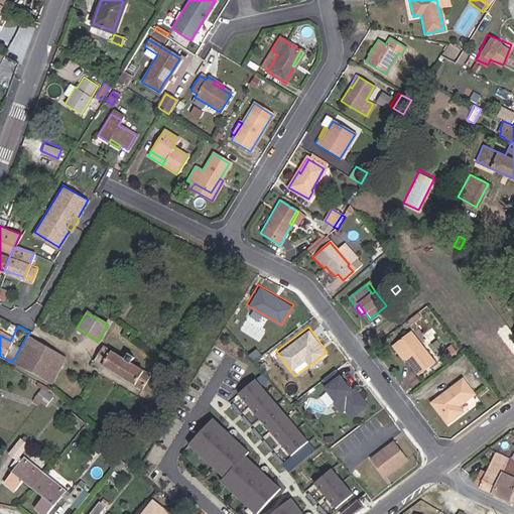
[(405,358),(404,358),(417,375),(433,362),(409,332),(394,344),(405,358)]
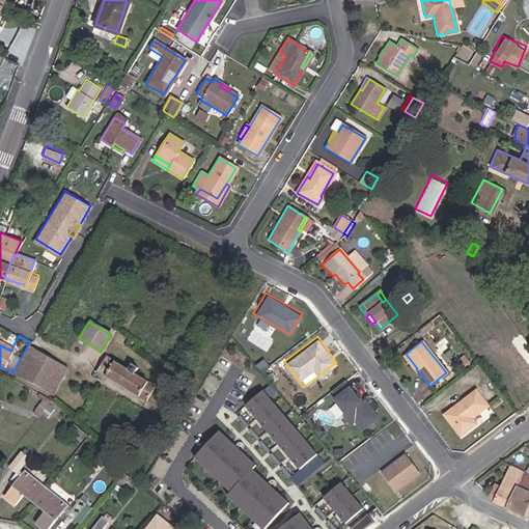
[(67,367),(28,344),(12,372),(53,394),(67,367)]
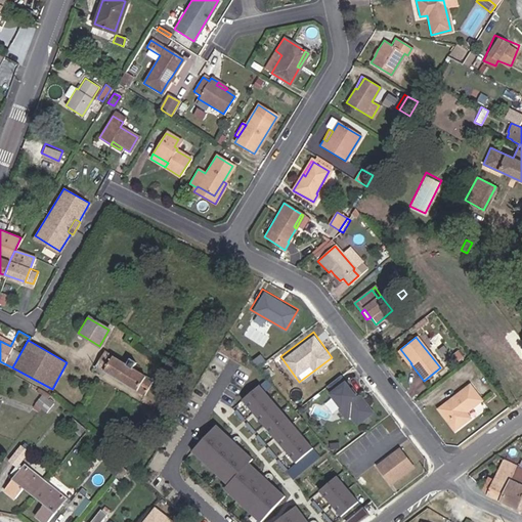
[(408,364),(410,363),(411,363),(400,349),(397,351),(408,364)]
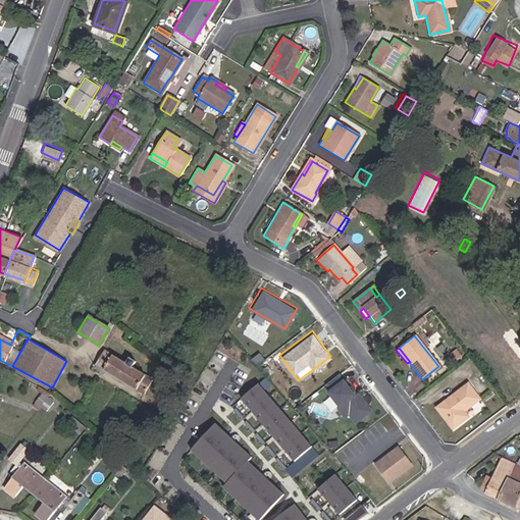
[(143,393),(151,378),(131,366),(135,360),(130,357),(125,363),(103,349),(94,363),(143,393)]
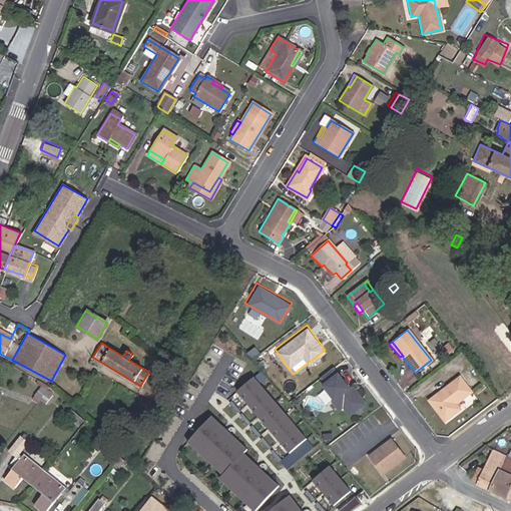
[(316,381),(347,416),(364,402),(334,366),(316,381)]
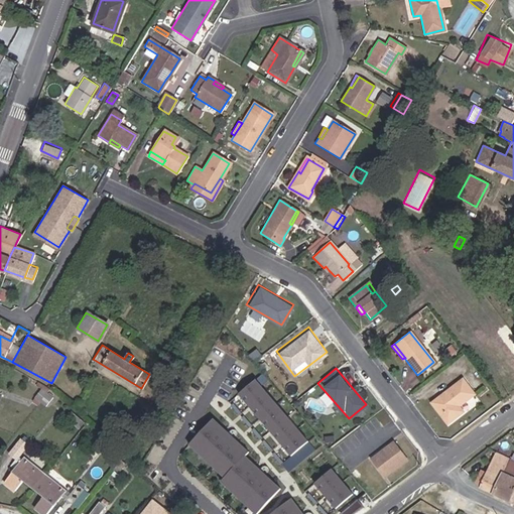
[(252,375),(234,391),(287,452),(305,435),(252,375)]
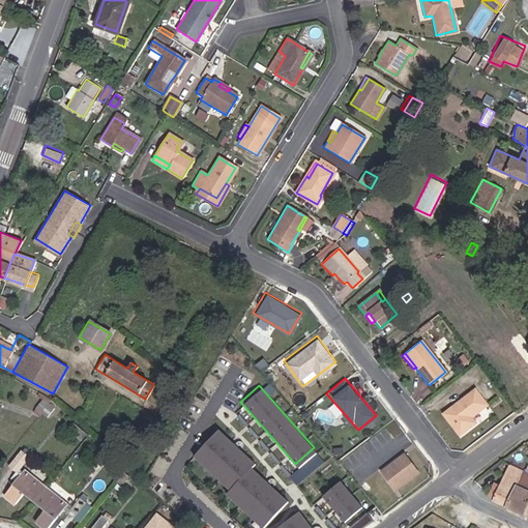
[(472,390),(442,414),(458,434),(473,422),(469,417),(485,406),(472,390)]
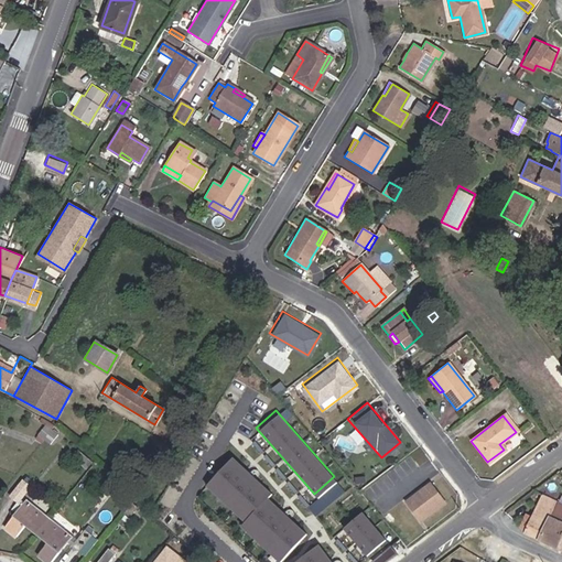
[(42,439),(51,429),(43,423),(35,433),(42,439)]
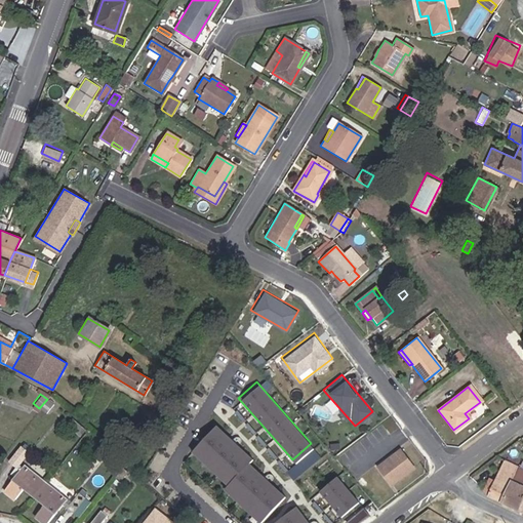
[(47,399),(52,403),(55,400),(49,395),(47,399)]
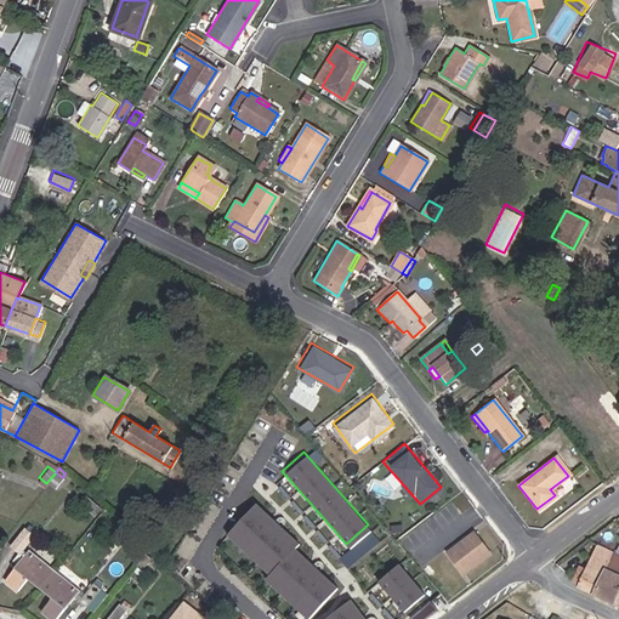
[(62,477),(56,472),(46,483),(54,488),(62,477)]
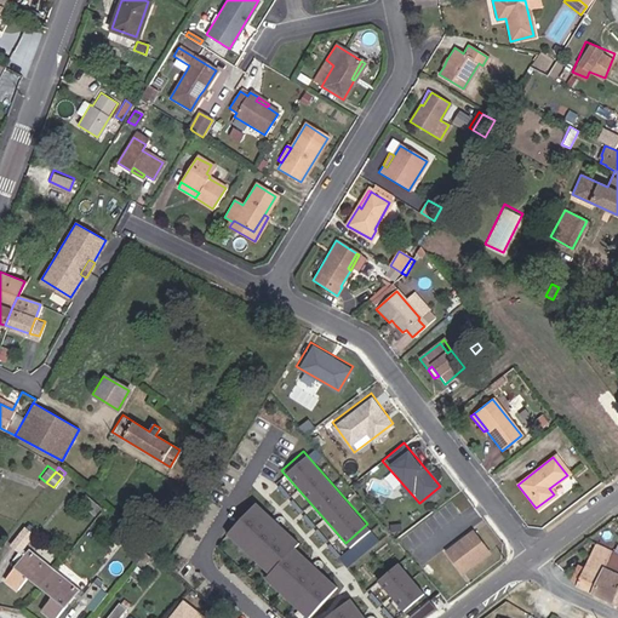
[(43,486),(46,482),(39,476),(35,480),(43,486)]
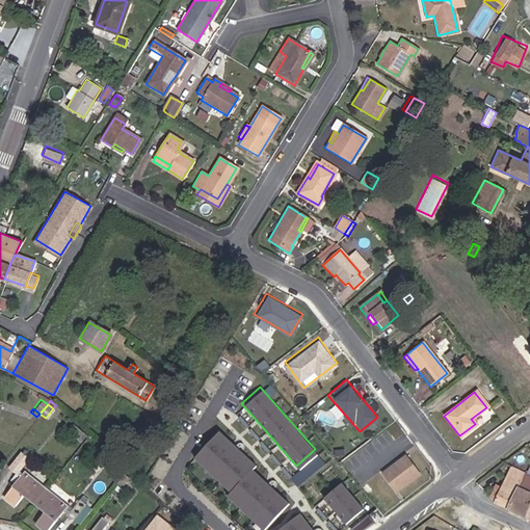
[(151,422),(155,416),(149,413),(144,418),(151,422)]
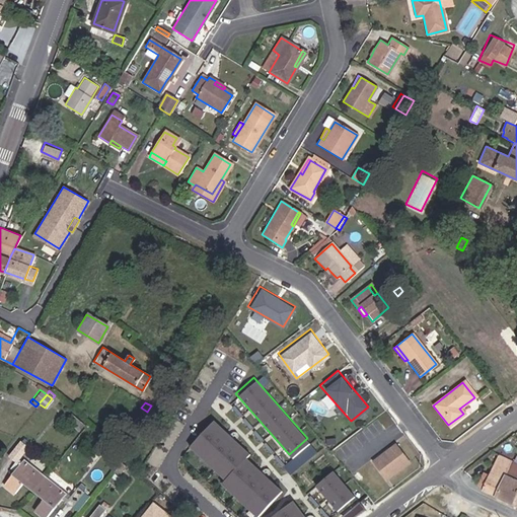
[(82,425),(71,416),(66,423),(77,432),(82,425)]
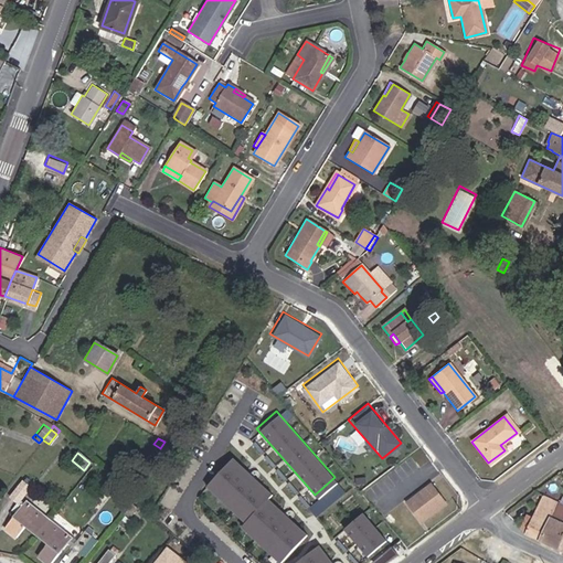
[(229,454),(202,484),(242,519),(236,524),(278,562),(306,532),(265,495),(269,490),(229,454)]
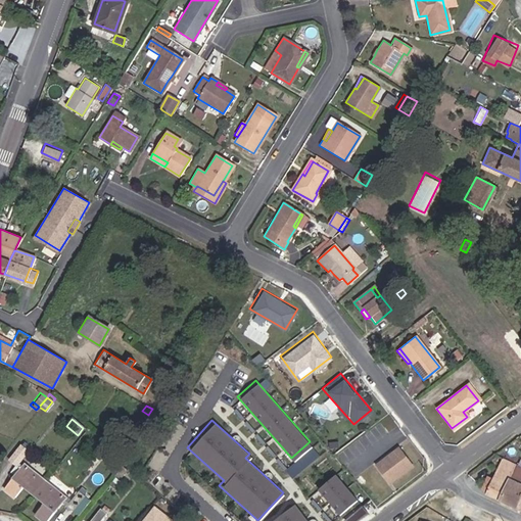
[(373,460),(386,482),(413,466),(399,443),(373,460)]
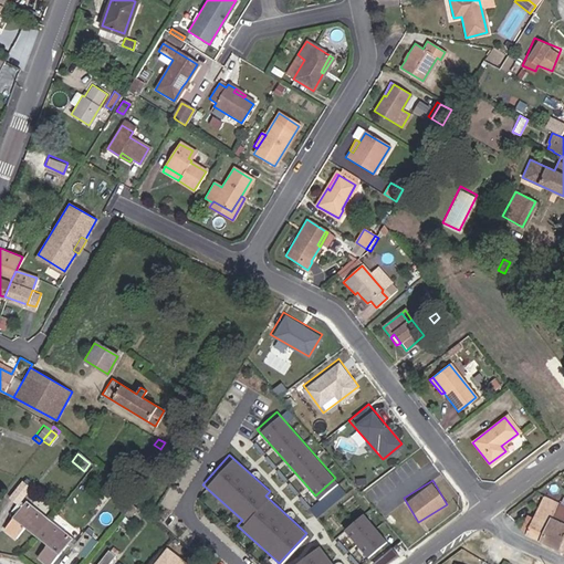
[(11,494),(18,500),(29,487),(23,483),(22,482),(11,494)]
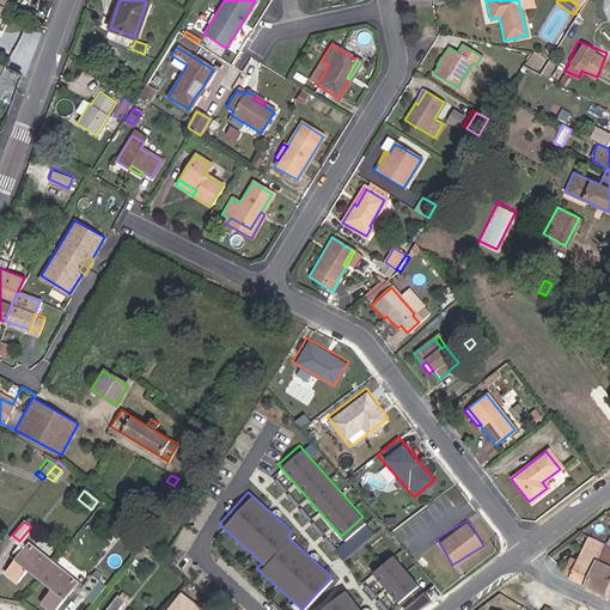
[(16,556),(25,544),(19,541),(12,535),(10,538),(17,543),(10,551),(16,556)]
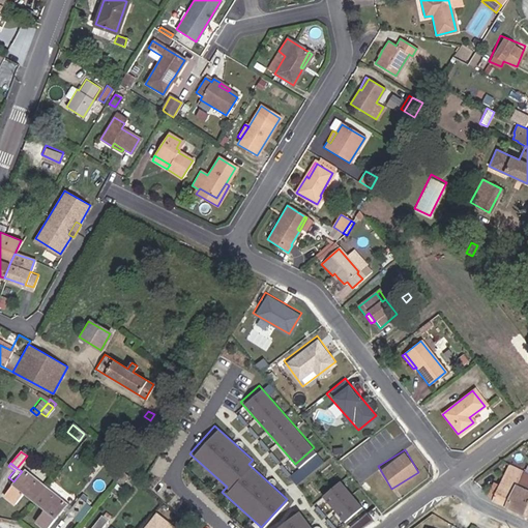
[(506,505),(522,470),(509,464),(499,486),(497,485),(494,494),(490,492),(488,495),(492,499),(506,505)]
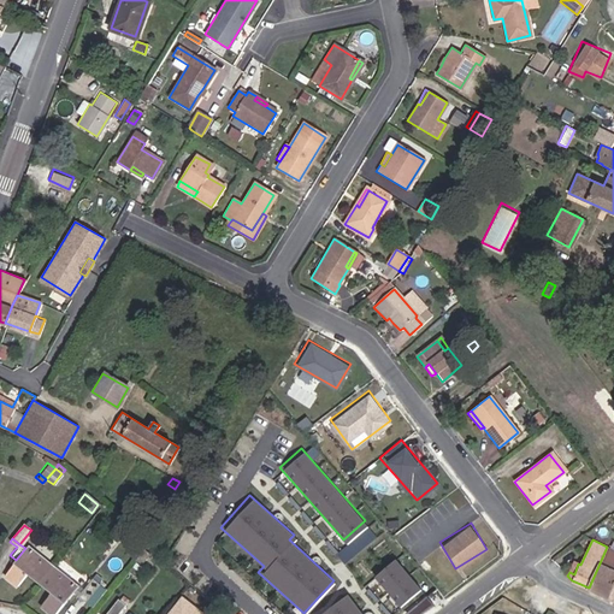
[(133,559),(142,548),(136,543),(127,554),(133,559)]
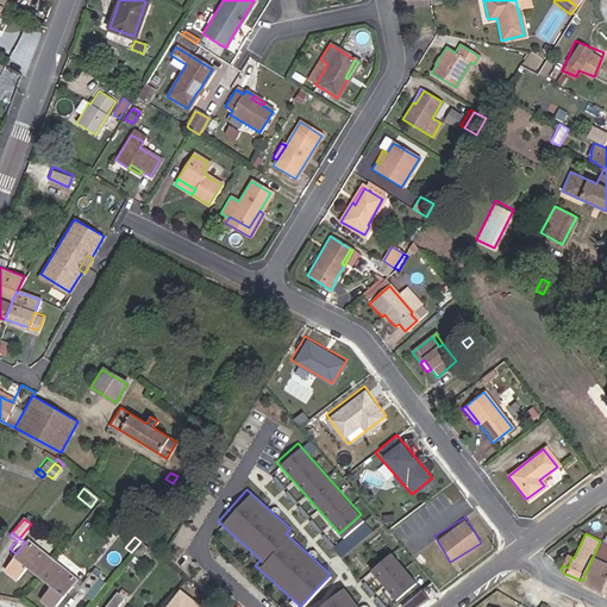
[(38,576),(52,558),(27,538),(25,542),(13,556),(14,557),(5,568),(17,577),(26,567),(38,576)]
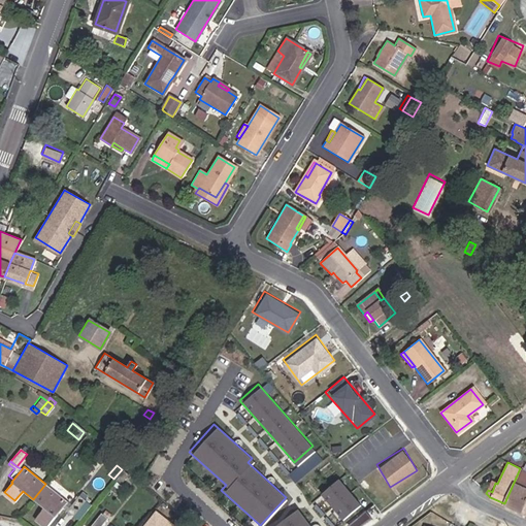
[(521,512),(525,498),(525,471),(520,468),(504,503),(521,512)]
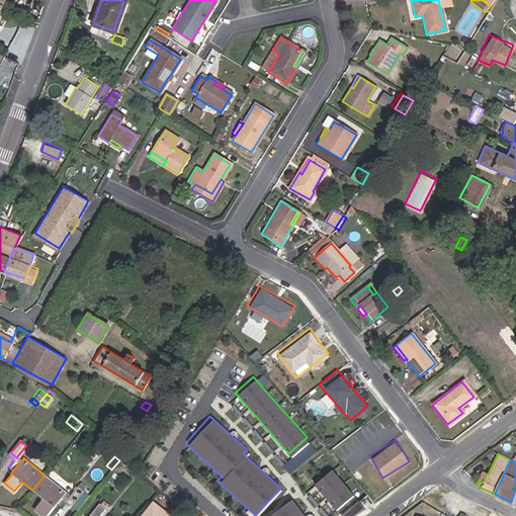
[(125,464),(119,460),(111,469),(117,475),(125,464)]
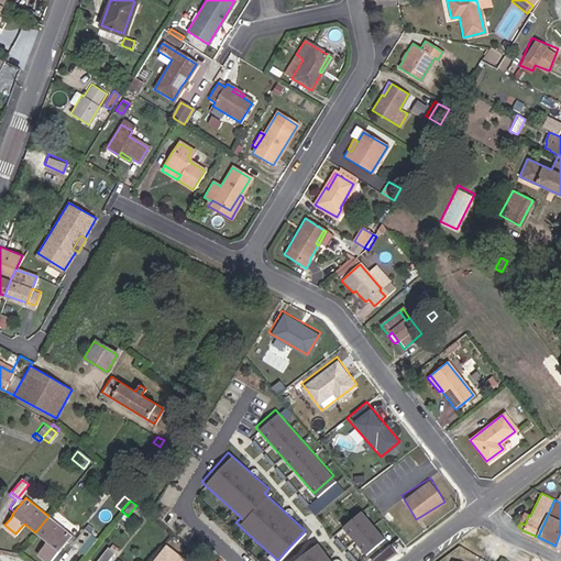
[(359,506),(338,524),(362,552),(383,535),(359,506)]
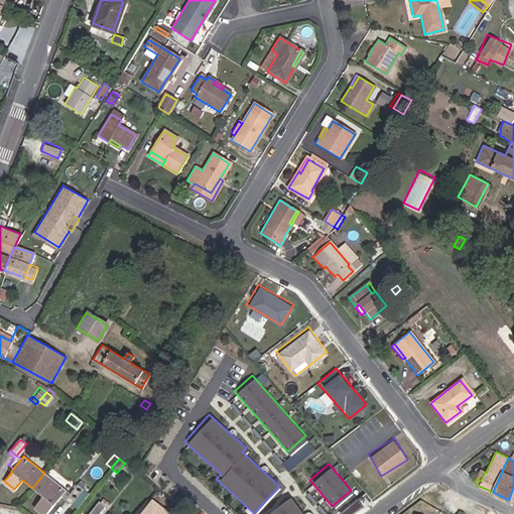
[(65,490),(44,473),(32,488),(42,495),(33,507),(42,513),(44,513),(60,495),(62,492),(65,490)]
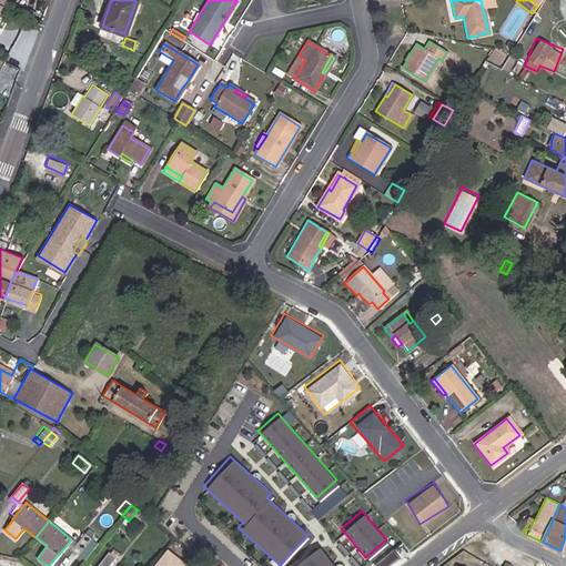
[(74,546),(81,552),(91,538),(90,537),(86,534),(84,533),(74,546)]
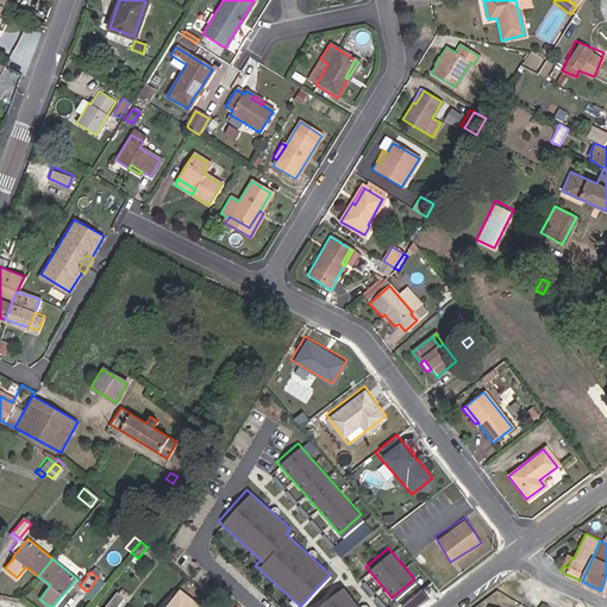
[(93,601),(106,584),(98,577),(87,592),(83,595),(93,601)]
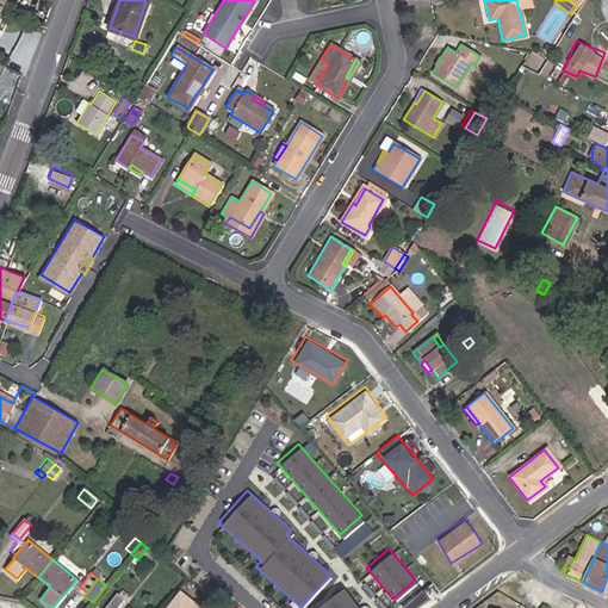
[(80,587),(74,582),(72,585),(84,596),(87,593),(80,587)]
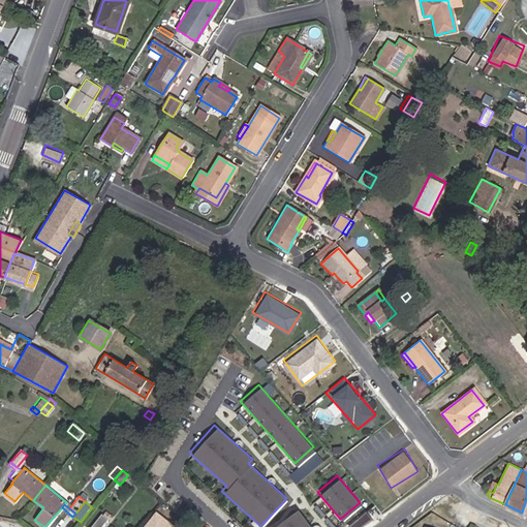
[(311,526),(296,505),(266,526),(311,526)]
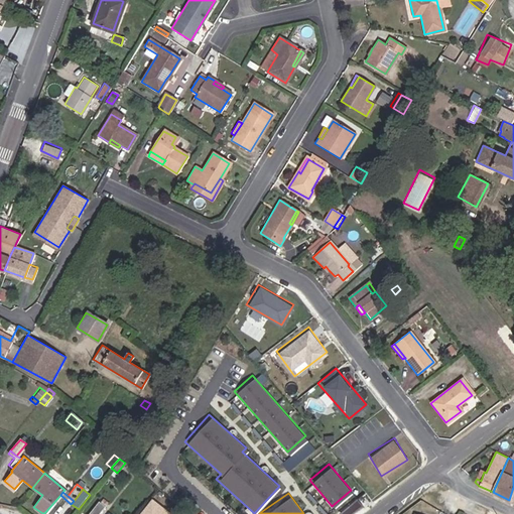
[(89,512),(90,513),(97,513),(104,506),(98,501),(89,512)]
